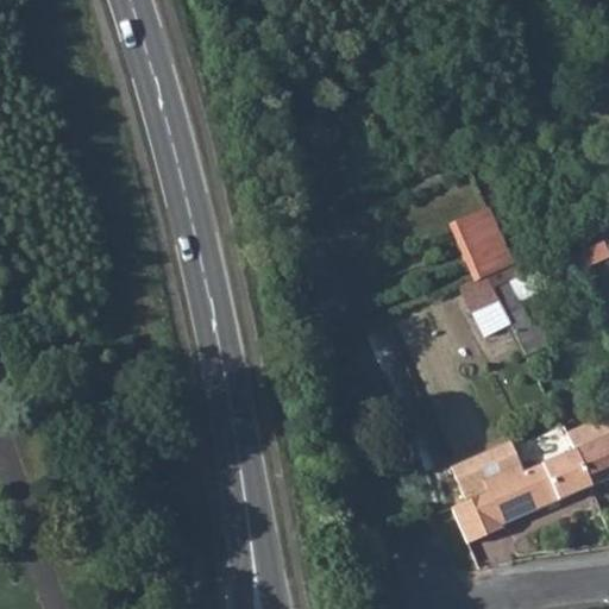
[(598,264),(591,251),(573,258),(579,272),(598,264)]
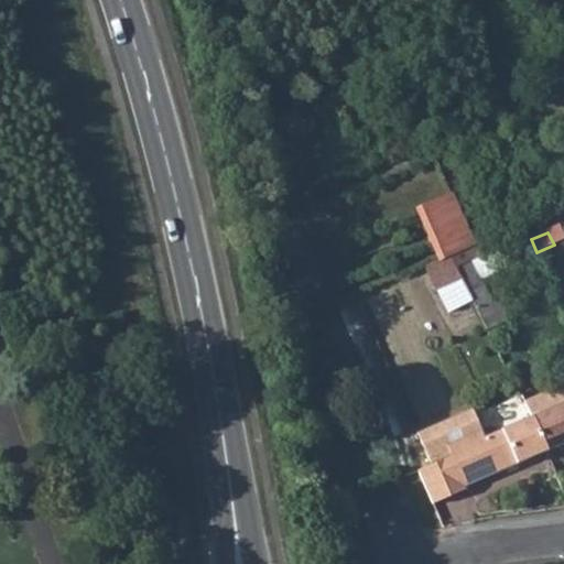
[(469,262),(454,268),(463,283),(486,329),(500,322),(469,262)]
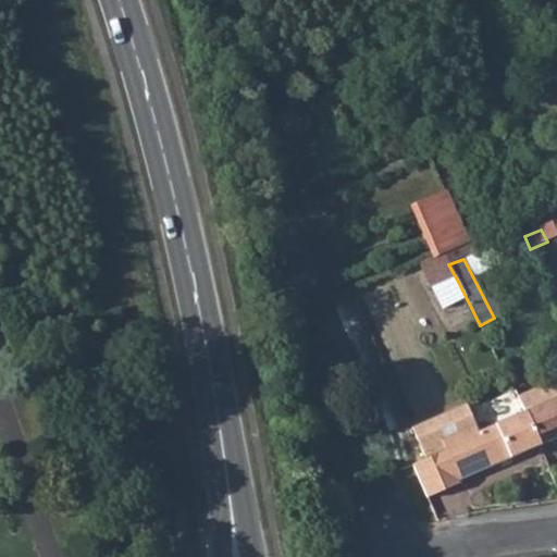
[(524,411),(522,412),(539,445),(556,436),(556,379),(525,392),(522,384),(514,387),(524,411)]
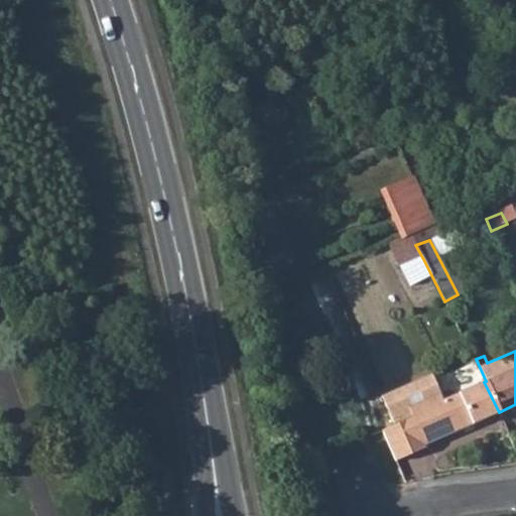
[(380,395),(393,425),(412,418),(423,443),(443,435),(467,425),(499,412),(484,382),(442,400),(431,374),(380,395)]
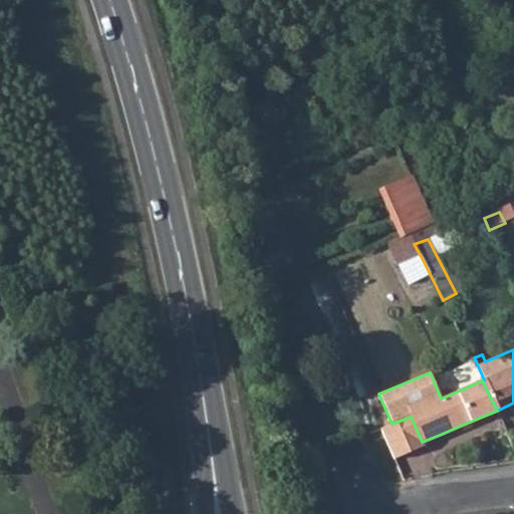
[(392,424),(386,427),(400,457),(424,447),(423,444),(422,442),(411,417),(392,424)]
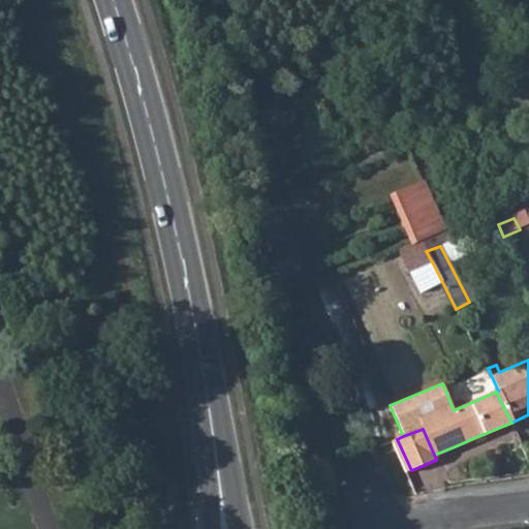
[(397,439),(389,442),(402,474),(411,470),(397,439)]
